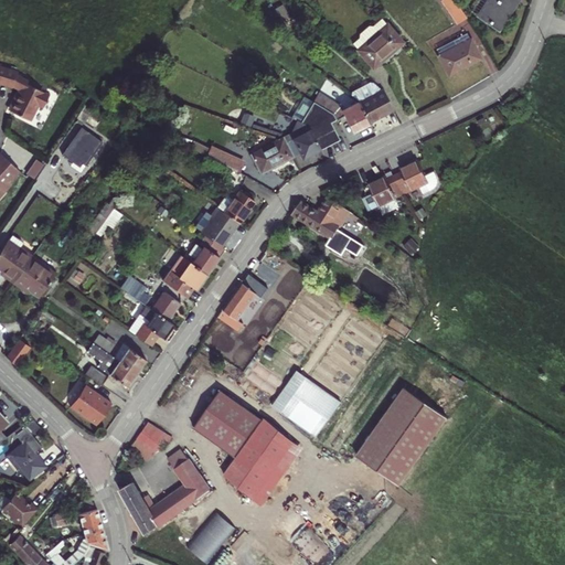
[(467,18),(455,0),(441,0),(458,24),(467,18)]
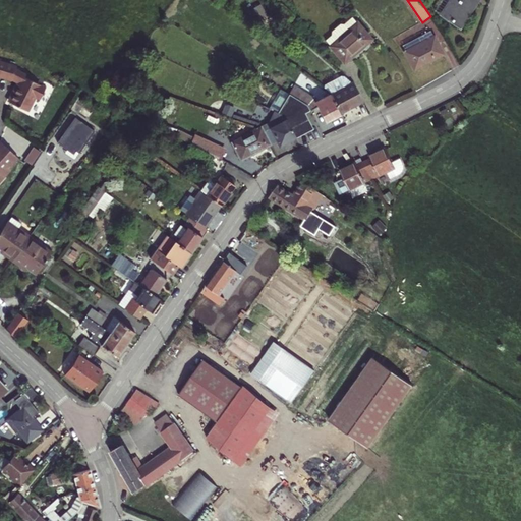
[(441,0),(435,10),(457,24),(468,8),(470,10),(476,0),(450,0),(450,1),(448,0),(441,0)]
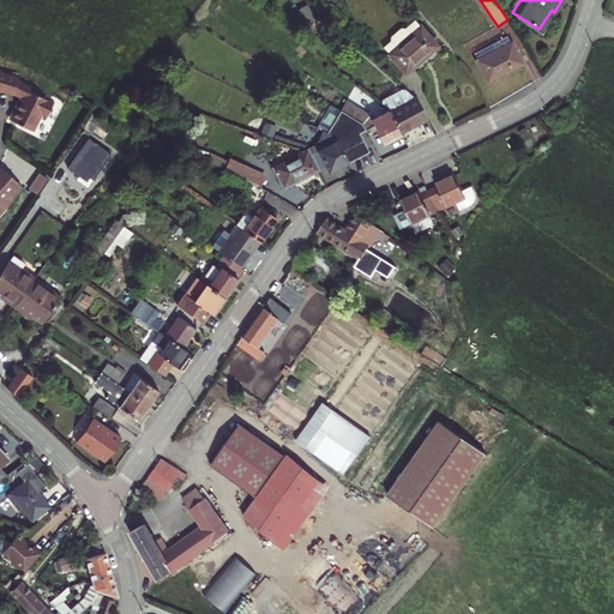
[(554,12),(552,10),(539,29),(541,31),(554,12)]
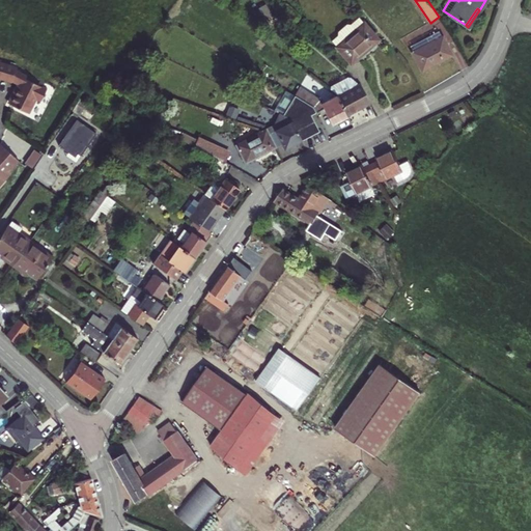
[(359,17),(351,24),(355,30),(363,23),(359,17)]
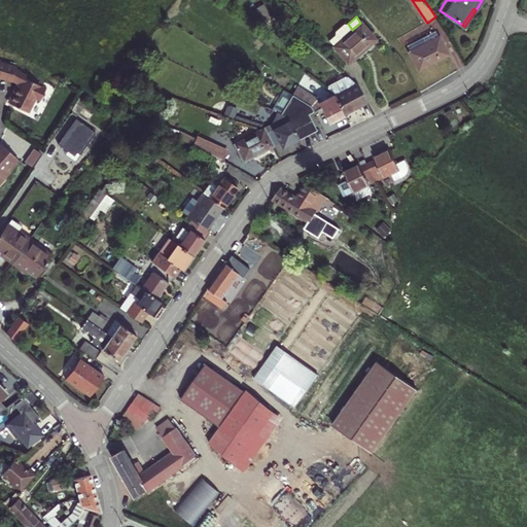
[(328,40),(348,63),(375,39),(360,23),(352,30),(348,24),(344,24),(336,32),(335,35),(328,40)]
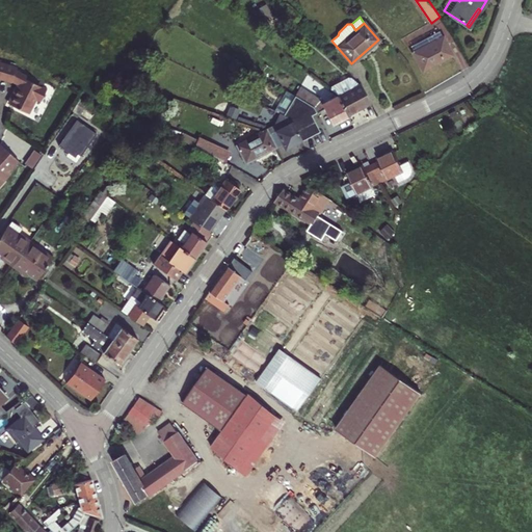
[(414,52),(413,52),(423,71),(450,56),(445,47),(448,46),(443,36),(440,31),(427,37),(429,44),(414,52)]
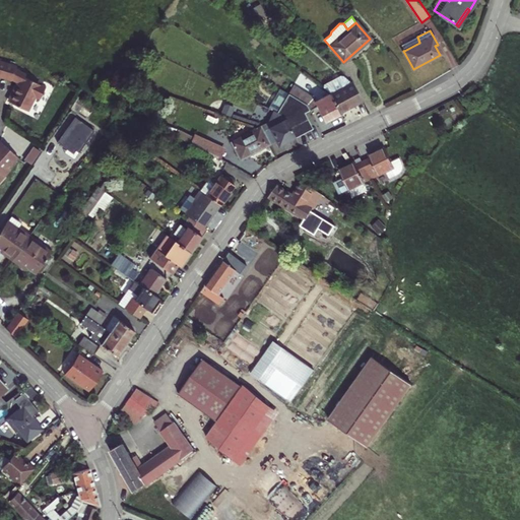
[(402,45),(404,51),(419,43),(417,37),(402,45)]
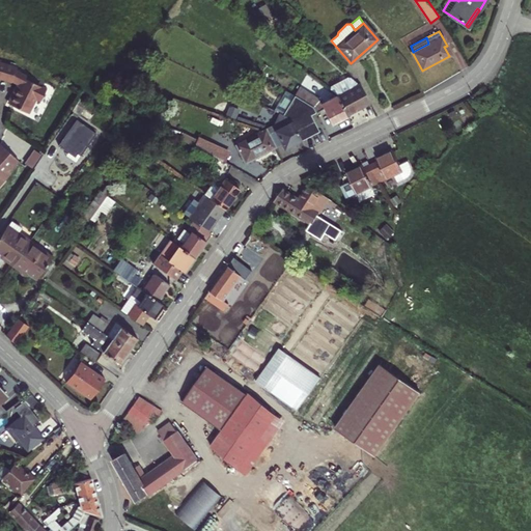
[(232,71),(238,66),(232,60),(227,64),(232,71)]
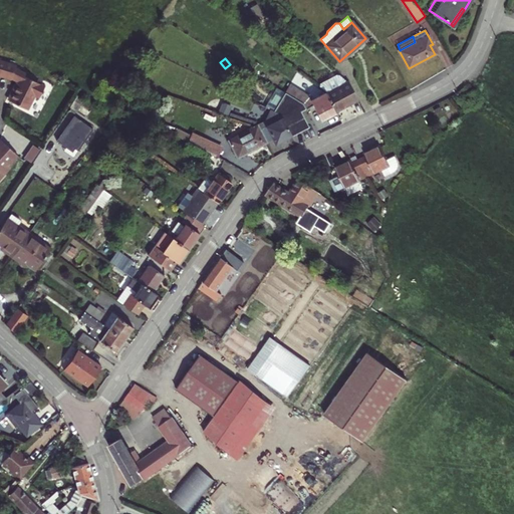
[(39,97),(45,86),(28,77),(29,75),(15,68),(16,65),(0,60),(0,75),(11,79),(16,81),(18,82),(9,100),(27,109),(34,95),(39,97)]
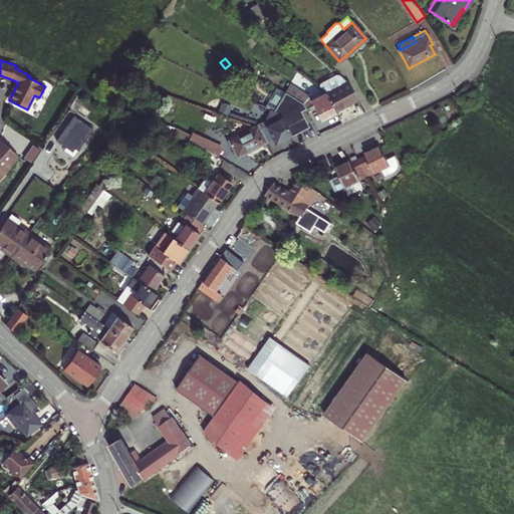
[(326,92),(336,111),(345,106),(344,105),(357,98),(349,82),(348,83),(340,75),(338,75),(322,83),(321,86),(326,91),(326,92)]
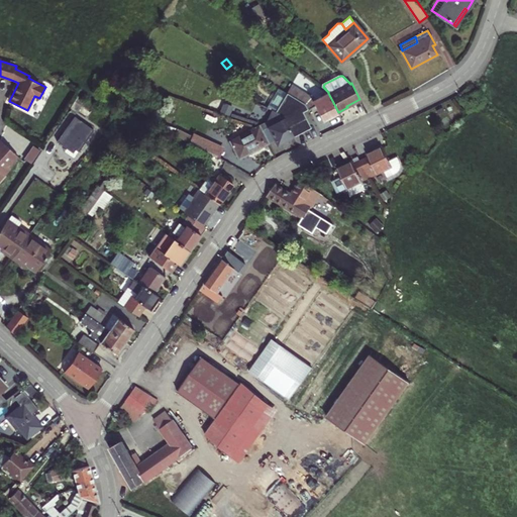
[(16,82),(7,100),(9,101),(18,83),(16,82)]
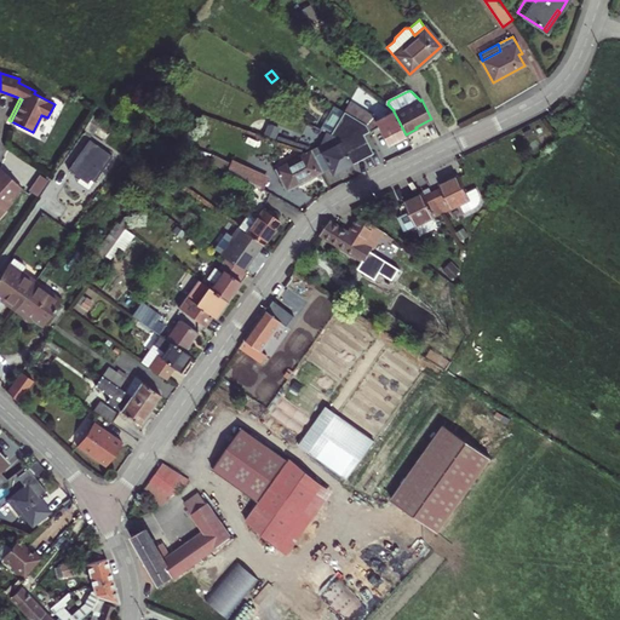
[(366,124),(369,131),(378,126),(380,128),(379,130),(388,144),(406,135),(394,112),(377,120),(374,116),(350,101),(344,110),(366,124)]
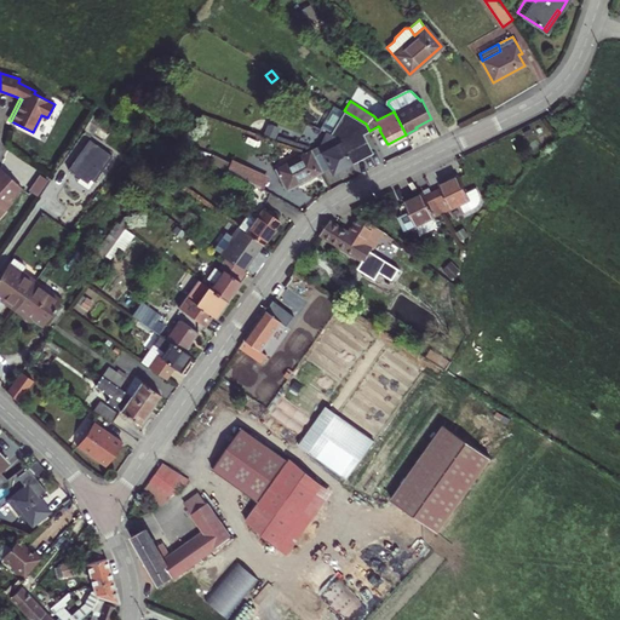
[(351,162),(362,158),(361,155),(371,150),(367,142),(365,143),(360,136),(362,135),(369,131),(366,124),(344,110),(331,133),(338,136),(351,162)]
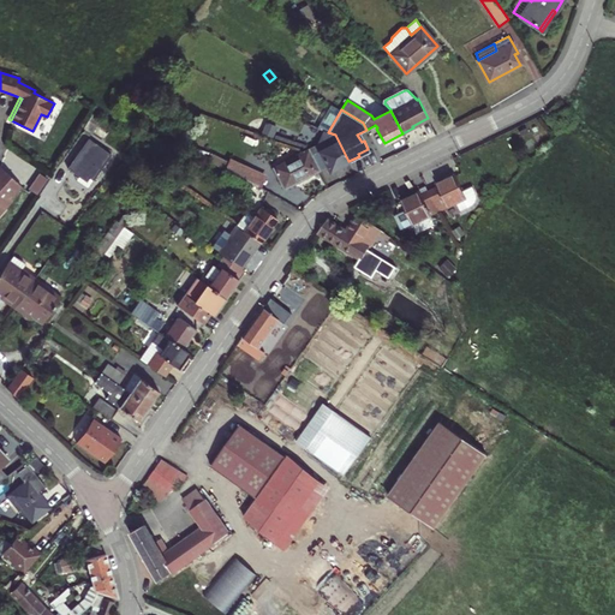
[(290,139),(293,127),(267,119),(263,131),(290,139)]
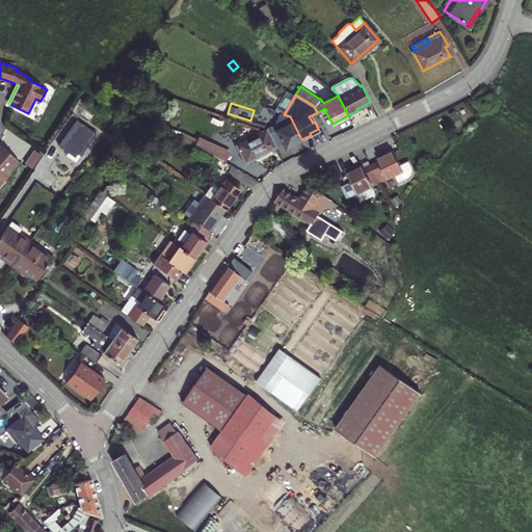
[(83,109),(78,105),(73,111),(78,115),(79,115),(83,109)]
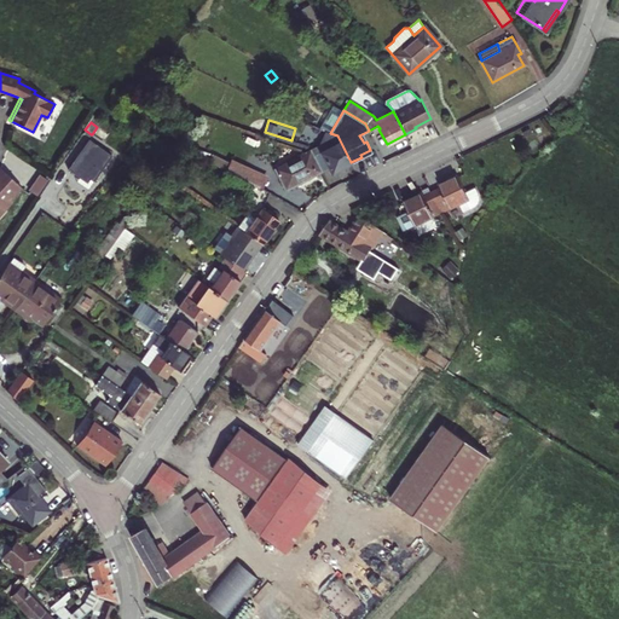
[(324,142),(311,150),(322,172),(329,168),(331,173),(351,162),(337,136),(330,133),(324,142)]
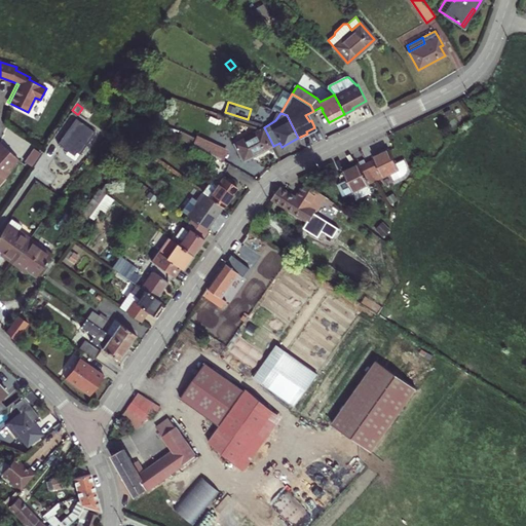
[(75,118),(58,144),(73,155),(74,154),(73,153),(75,151),(79,154),(95,133),(75,118)]
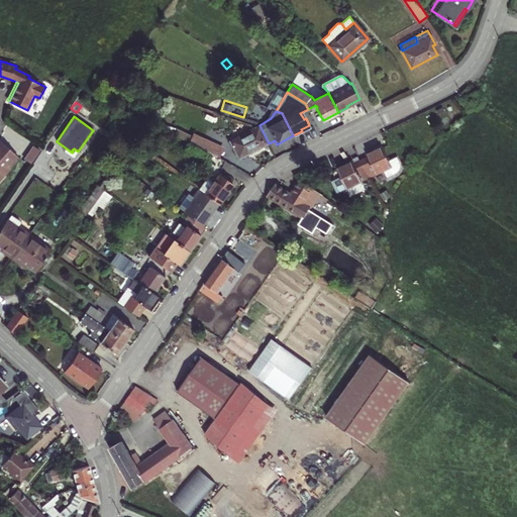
[(229,140),(238,159),(269,143),(260,125),(229,140)]
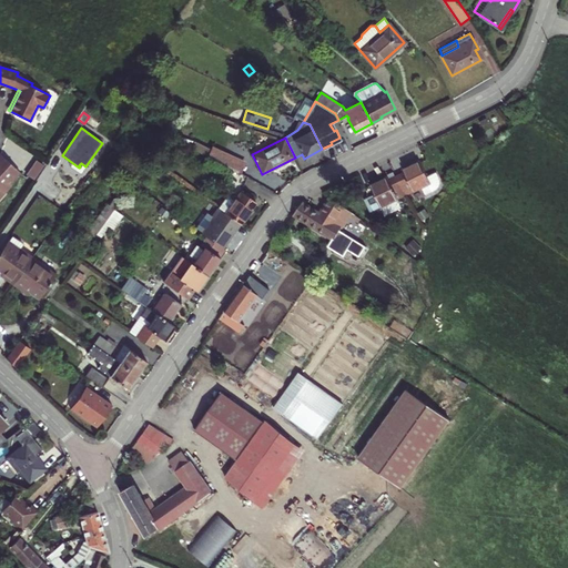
[(226,165),(229,166),(233,156),(212,146),(208,156),(226,165)]
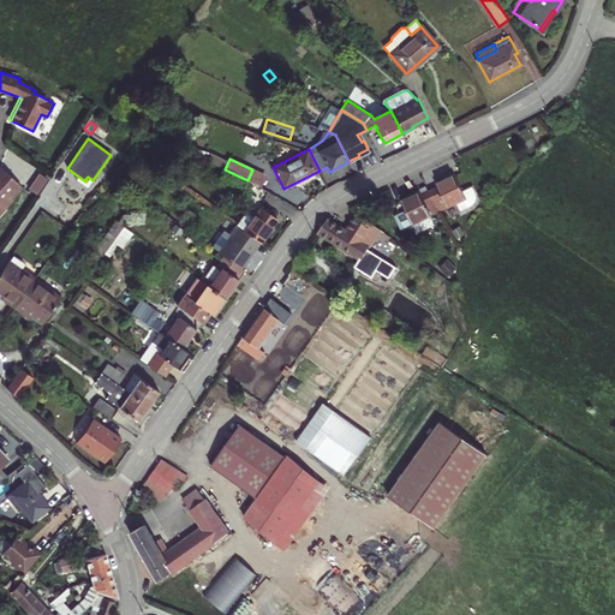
[(0,166),(0,213),(12,201),(10,198),(22,186),(0,167),(0,166)]
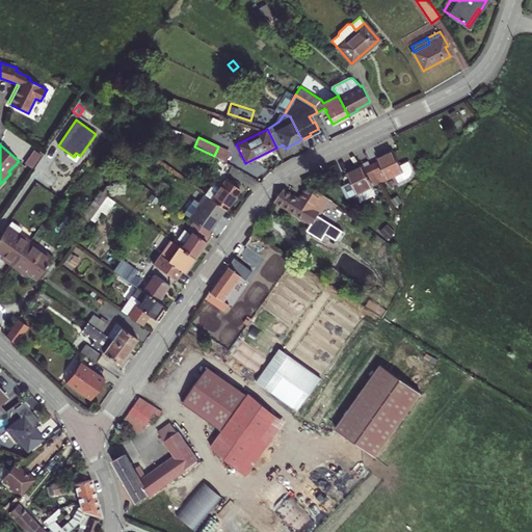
[(214,156),(225,161),(231,152),(218,147),(214,156)]
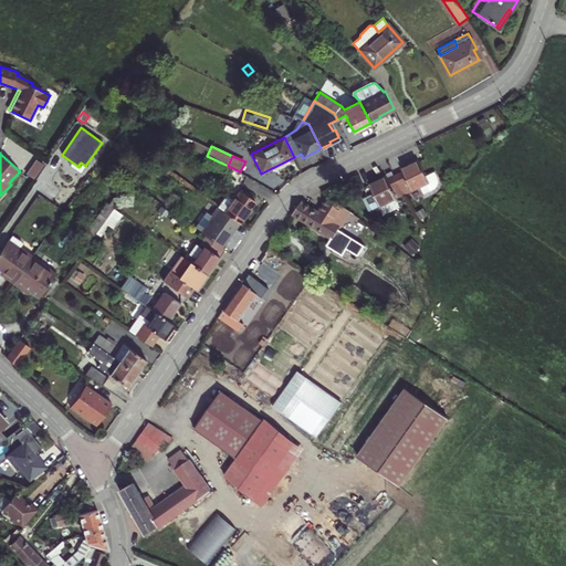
[(37,160),(28,175),(34,179),(44,166),(37,160)]
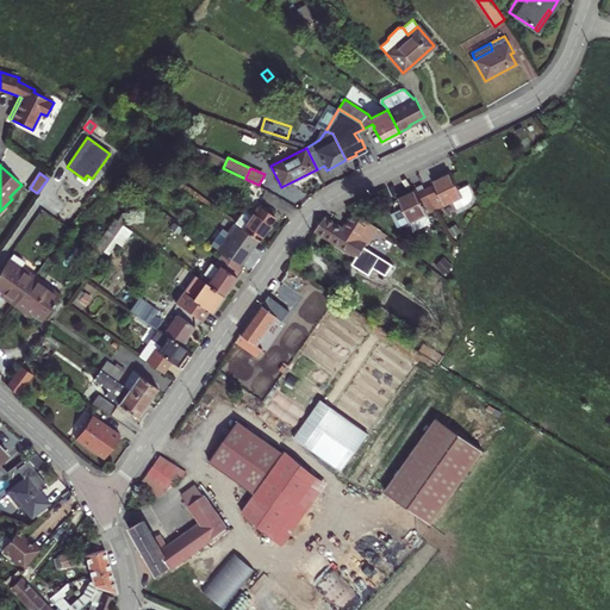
[(434,186),(425,190),(436,210),(453,201),(456,210),(467,205),(470,203),(472,199),(472,195),(472,192),(468,186),(459,191),(452,174),(433,184),(434,186)]
